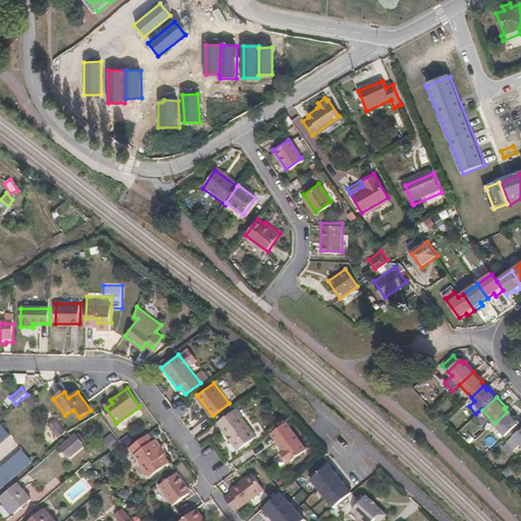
[(112,403),(110,400),(103,404),(106,408),(112,403)]
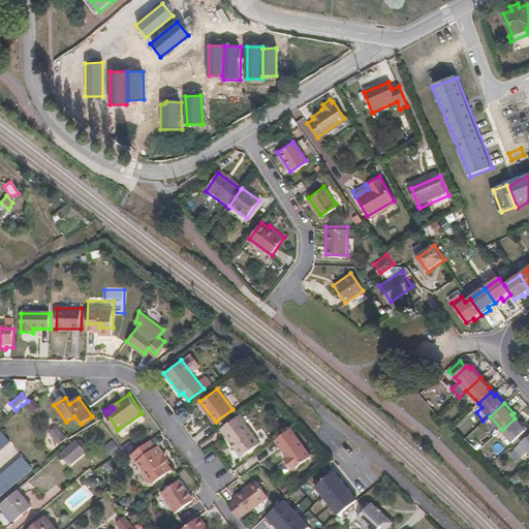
[(242,412),(221,428),(231,441),(234,439),(238,444),(236,446),(242,455),(260,440),(246,422),(247,419),(242,412)]
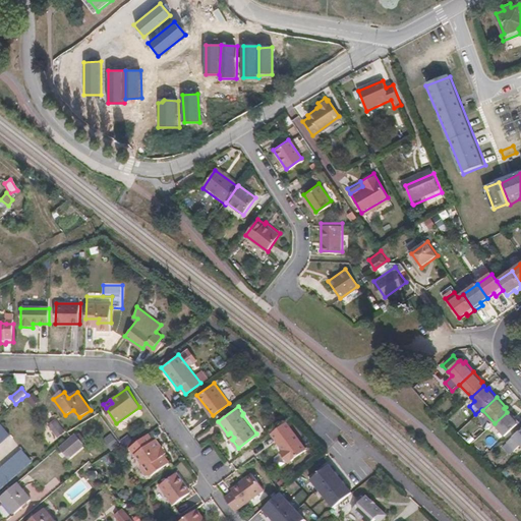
[(507,412),(495,423),(507,437),(520,423),(512,413),(510,415),(507,412)]
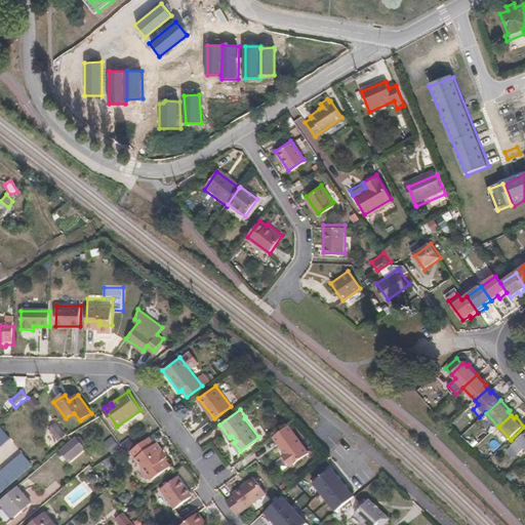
[(56,422),(51,427),(52,429),(47,433),(53,441),(59,437),(61,439),(66,435),(56,422)]
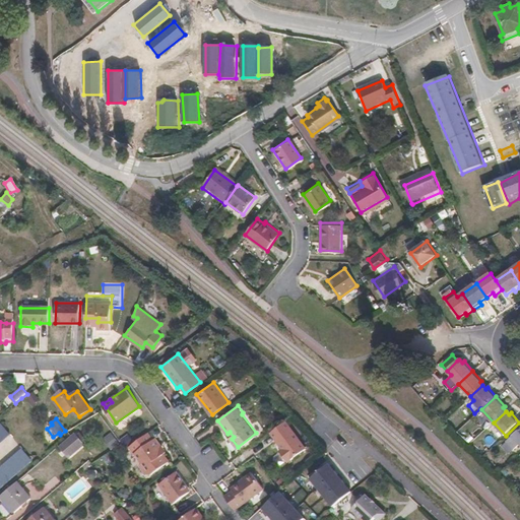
[(307,449),(286,423),(270,435),(281,449),(278,452),(288,464),(307,449)]
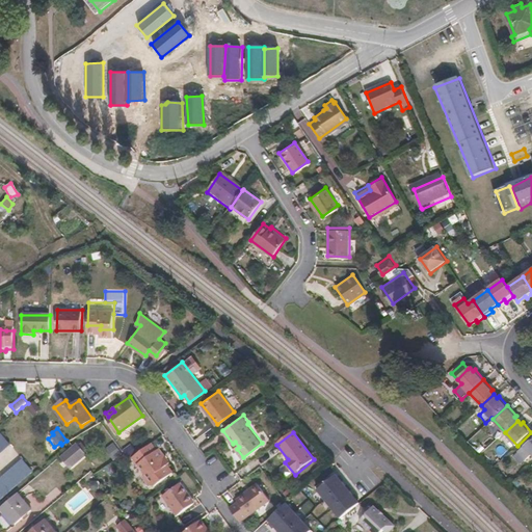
[(531,432),(517,446),(522,450),(520,452),(526,459),(531,454),(531,432)]
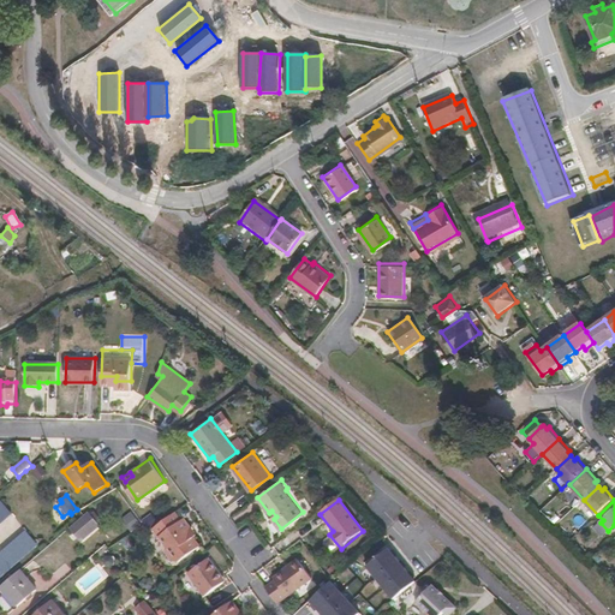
[(0,524),(12,514),(1,501),(0,501),(0,524)]
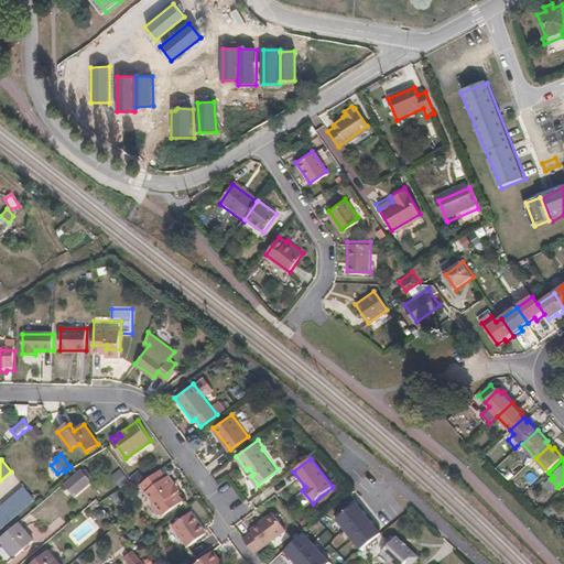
[(165,475),(160,468),(140,484),(153,499),(151,505),(158,512),(162,512),(163,513),(183,499),(172,484),(174,481),(169,474),(165,475)]
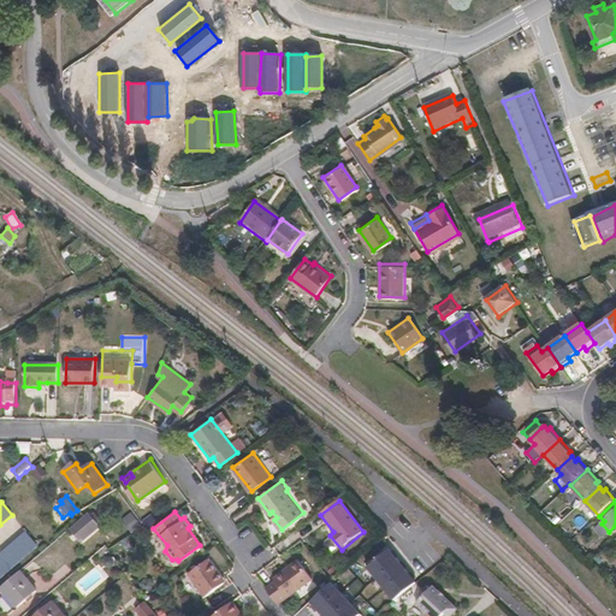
[(90,514),(86,517),(95,531),(101,526),(90,514)]
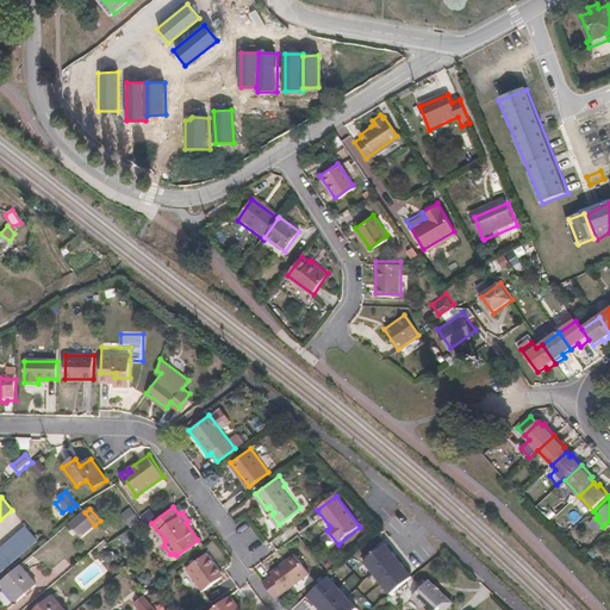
[(81,536),(94,526),(85,512),(83,511),(70,522),(81,536)]
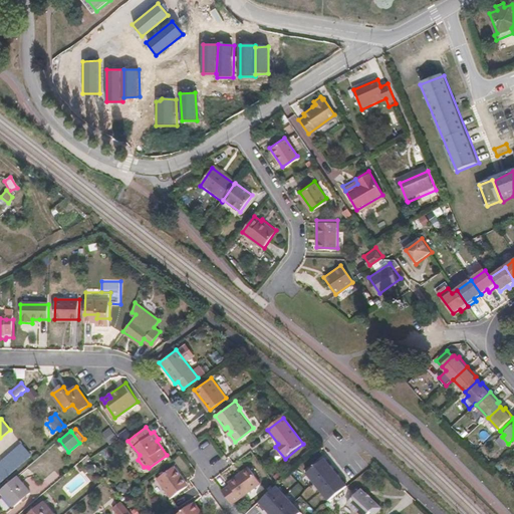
[(104,436),(110,444),(117,439),(111,431),(104,436)]
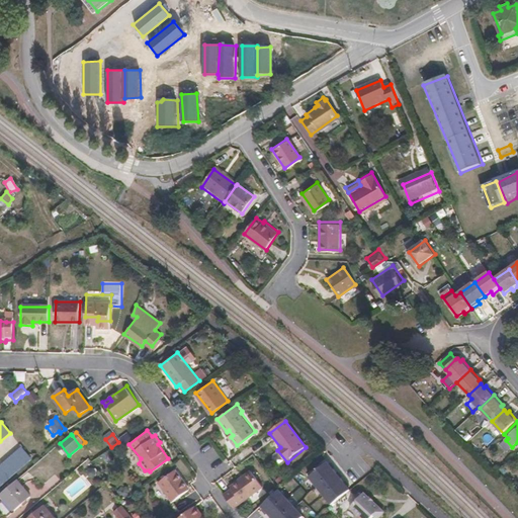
[(512,447),(506,440),(502,443),(509,451),(512,447)]
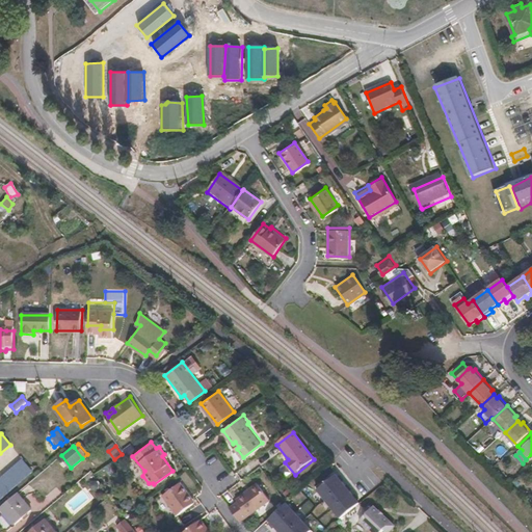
[(24,459),(0,479),(0,499),(33,471),(24,459)]
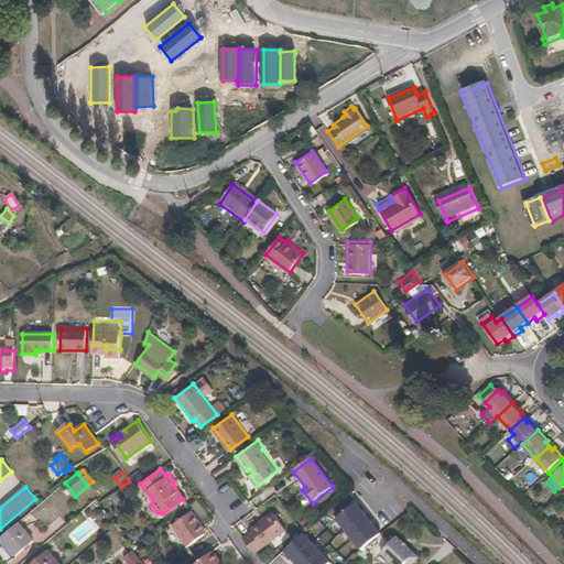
[(357,502),(336,520),(360,550),(381,533),(357,502)]
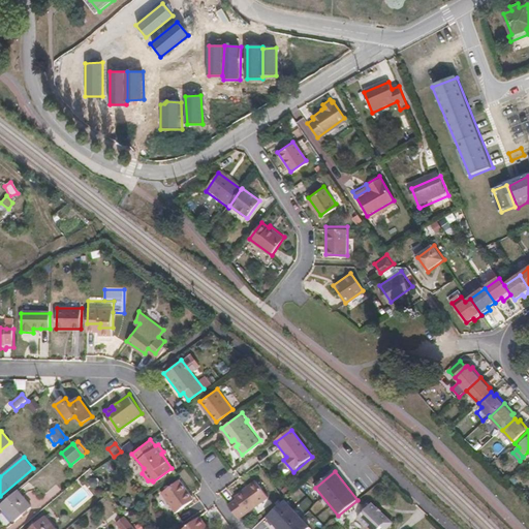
[(177,481),(161,494),(176,514),(189,503),(184,497),(186,495),(177,481)]
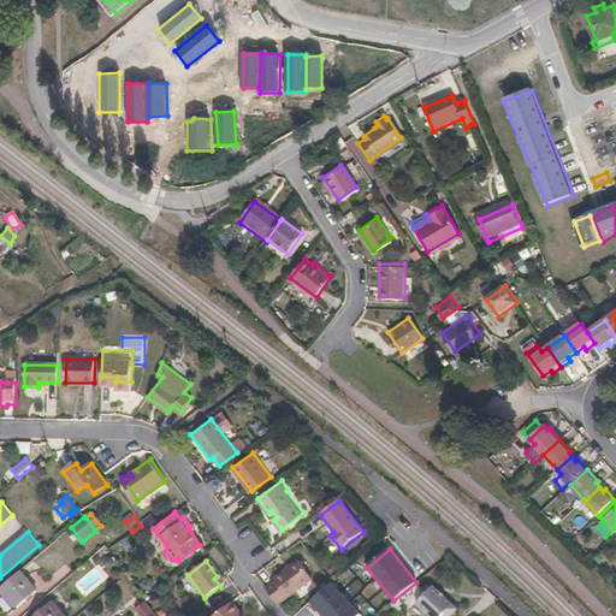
[(266,588),(278,605),(312,580),(298,562),(273,580),(274,582),(266,588)]
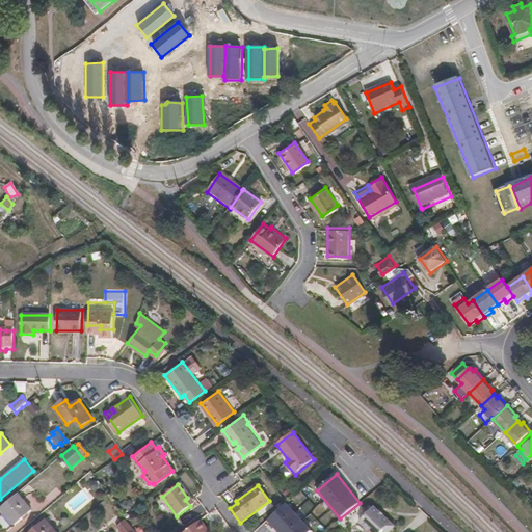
[(32,510),(18,493),(0,507),(15,525),(32,510)]
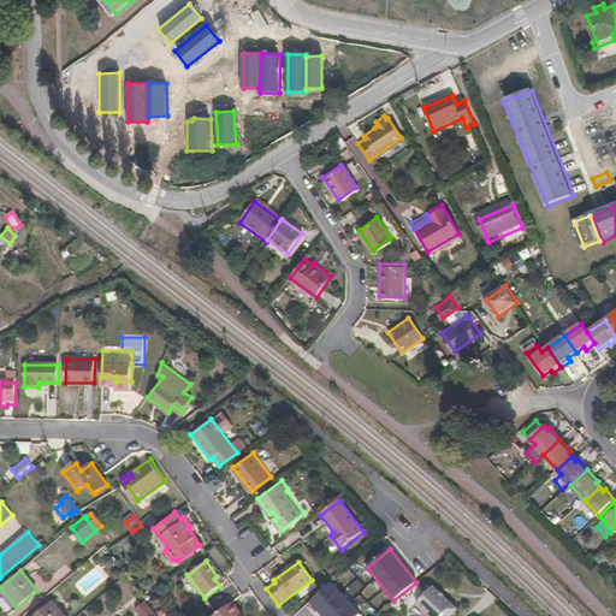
[(354,615),(359,611),(330,581),(309,602),(321,615),(354,615)]
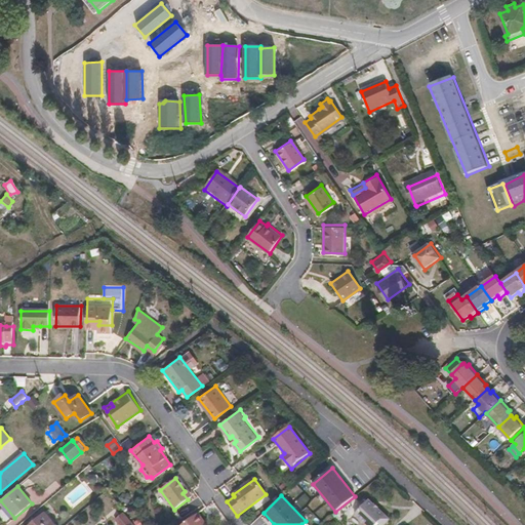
[(355,510),(358,514),(372,499),(369,496),(366,498),(359,498),(359,506),(355,510)]
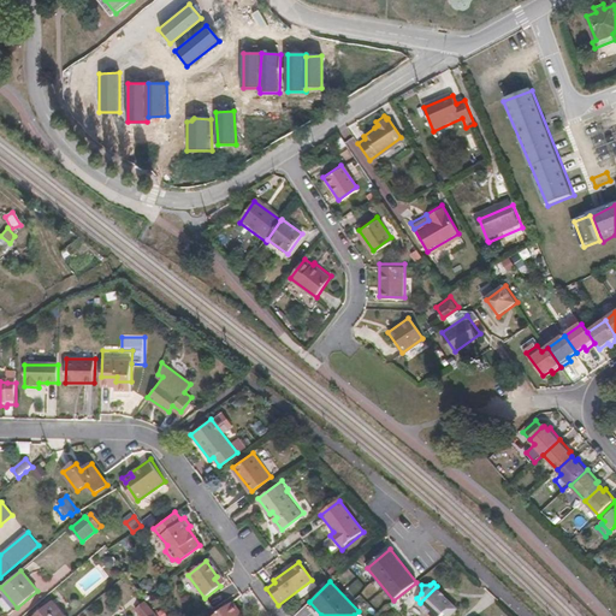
[(456,605),(437,586),(420,603),(433,615),(436,615),(444,608),(448,612),(456,605)]
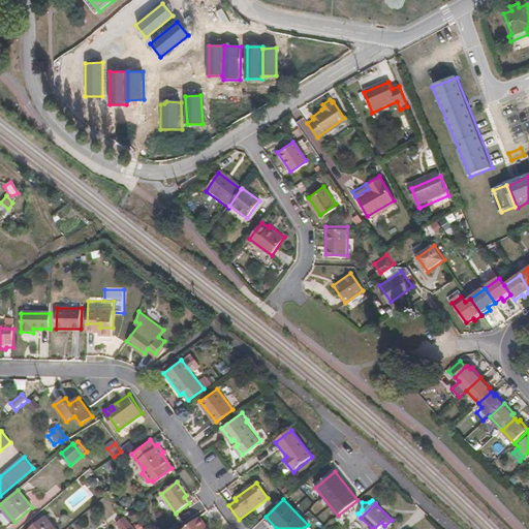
[(57,528),(45,516),(29,528),(57,528)]
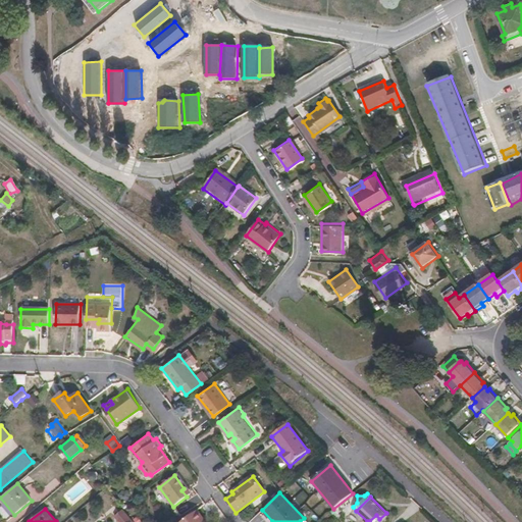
[(205,518),(198,509),(179,521),(204,521),(203,520),(205,518)]
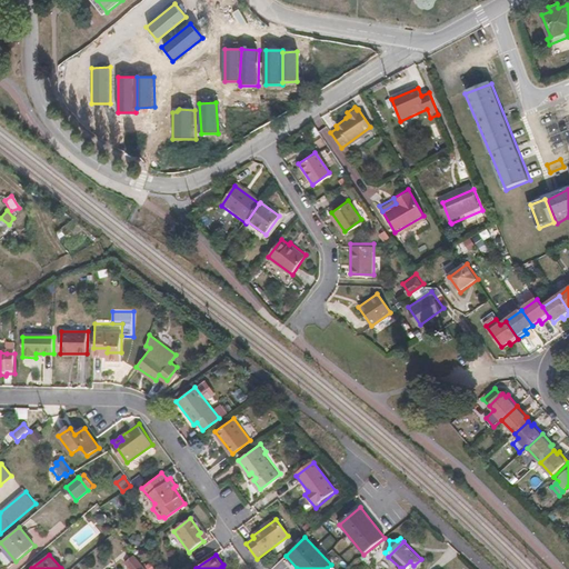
[(145,568),(146,568),(133,556),(125,563),(129,568),(145,568)]
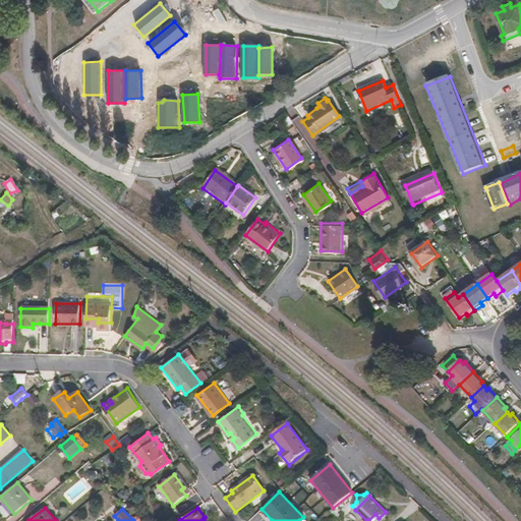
All buildings are outlined.
